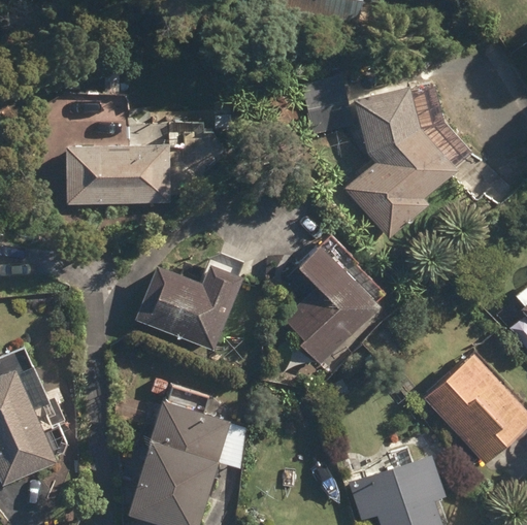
[(274,0),(273,7),(358,22),(361,0),(274,0)]
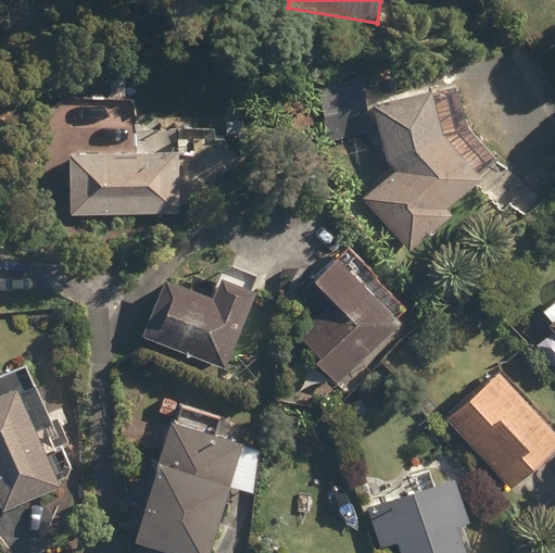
[(317,93),(329,143),(370,134),(358,84),(317,93)]
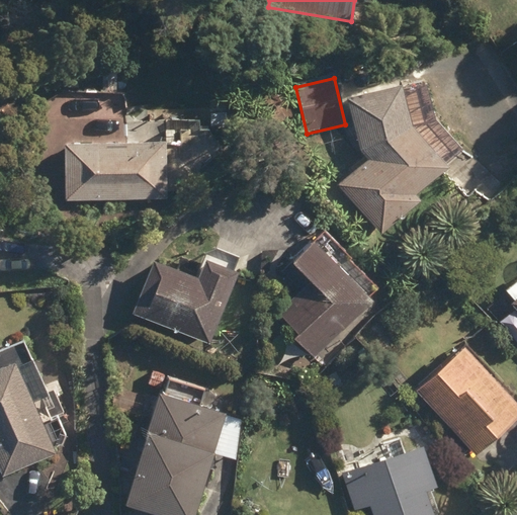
[(337,186),(382,237),(422,201),(416,195),(449,166),(462,154),(432,118),(423,84),(405,89),(403,83),(346,97),(359,150),(367,159),(337,186)]
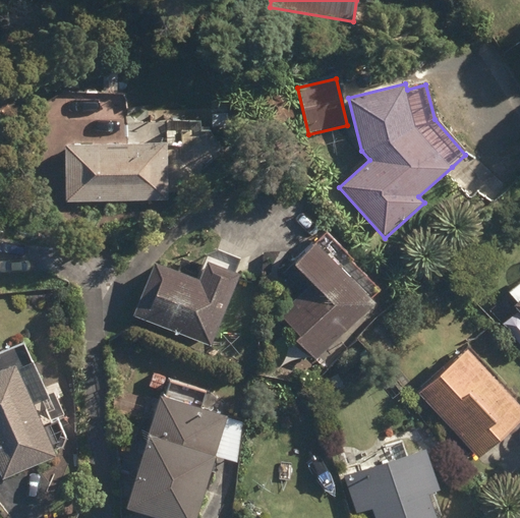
[(65,145),(66,203),(168,202),(167,142),(65,145)]
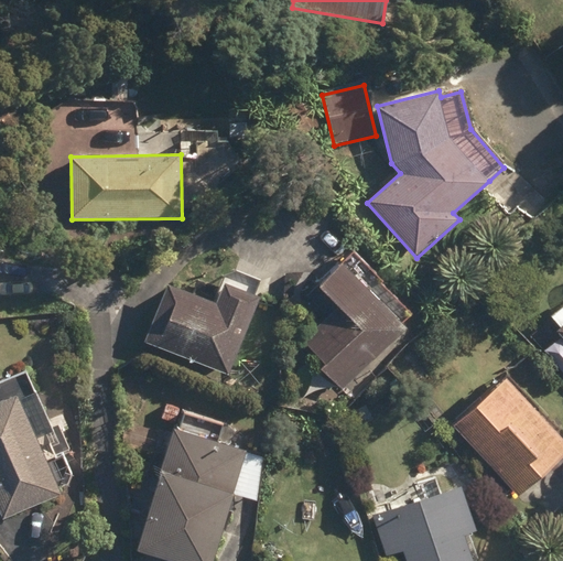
[(321,369),(342,391),(407,327),(342,261),(318,283),(340,305),(303,343),(325,365),(321,369)]
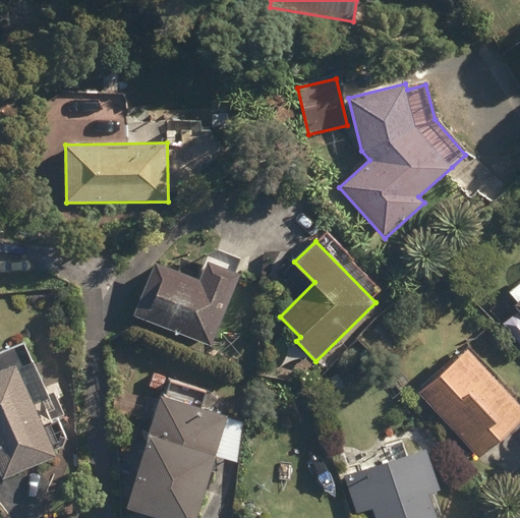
[(132,317),(210,346),(239,273),(235,272),(240,259),(228,253),(223,267),(207,261),(199,279),(154,262),(132,317)]
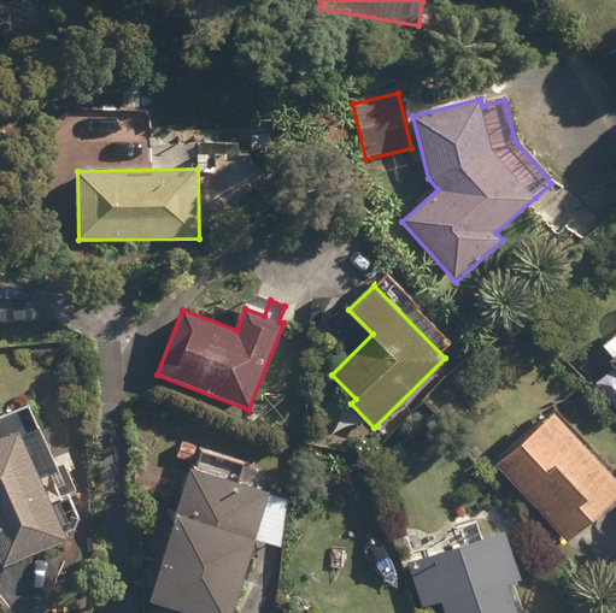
[(615,334),(602,347),(612,360),(609,363),(615,370),(615,334)]
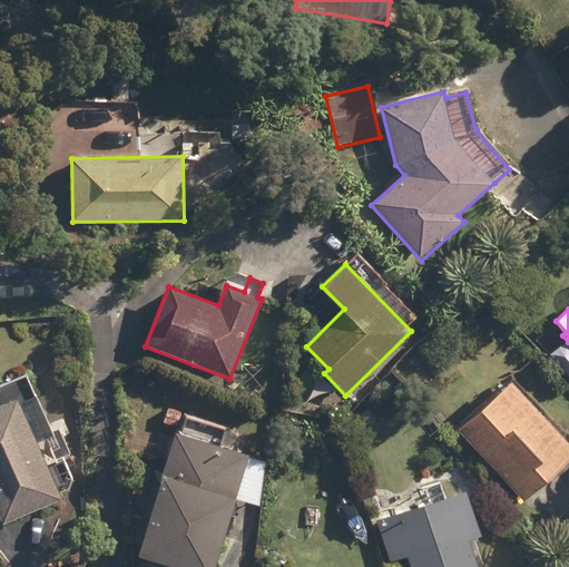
[(0,521),(2,527),(62,499),(36,442),(52,434),(26,375),(0,387),(0,521)]
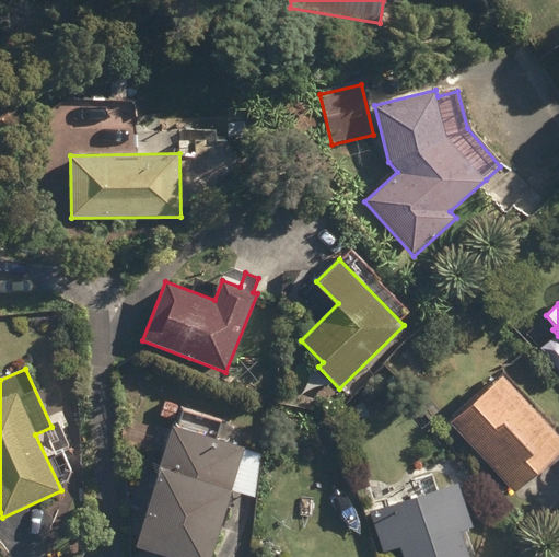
[(479,475),(499,496),(508,487),(514,492),(558,450),(558,434),(502,374),(451,424),(490,465),(479,475)]
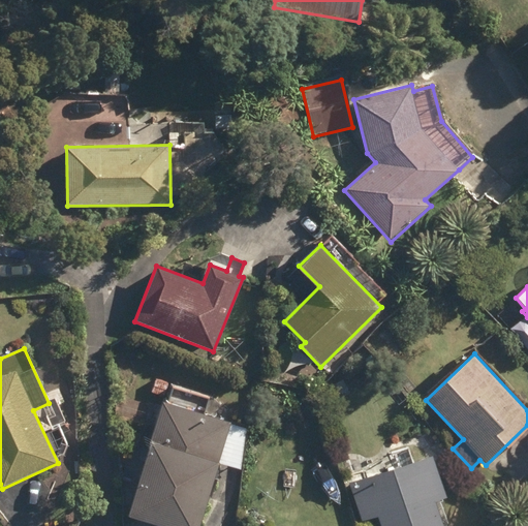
[(151,394),(163,398),(166,385),(154,381),(151,394)]
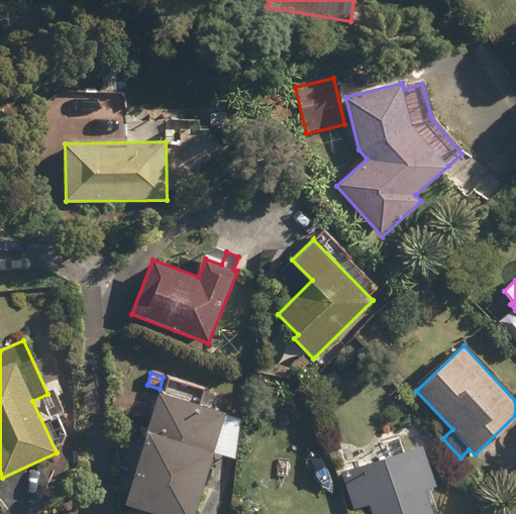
[(125,503),(160,513),(194,513),(213,453),(234,460),(239,420),(223,416),(224,412),(159,392),(125,503)]
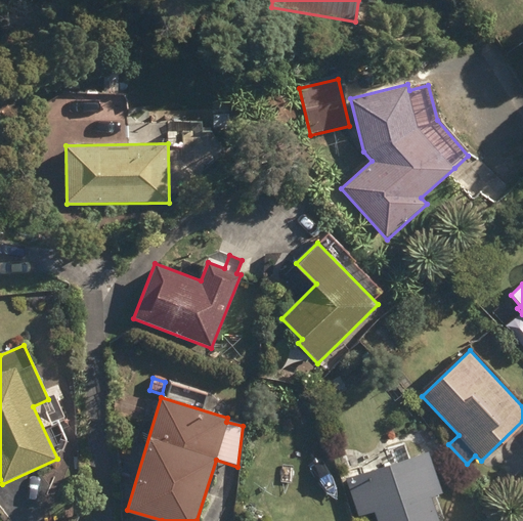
[(374,512),(376,520),(438,520),(430,496),(442,492),(428,452),(345,481),(357,517),(374,512)]
